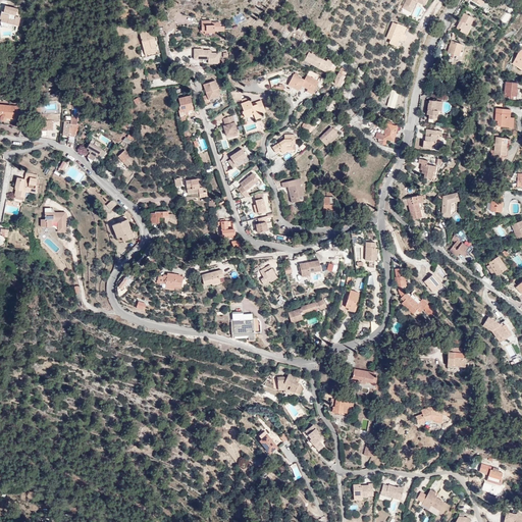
[(411,7),(405,4),(403,8),(411,12),(417,1),(414,0),(411,7)]
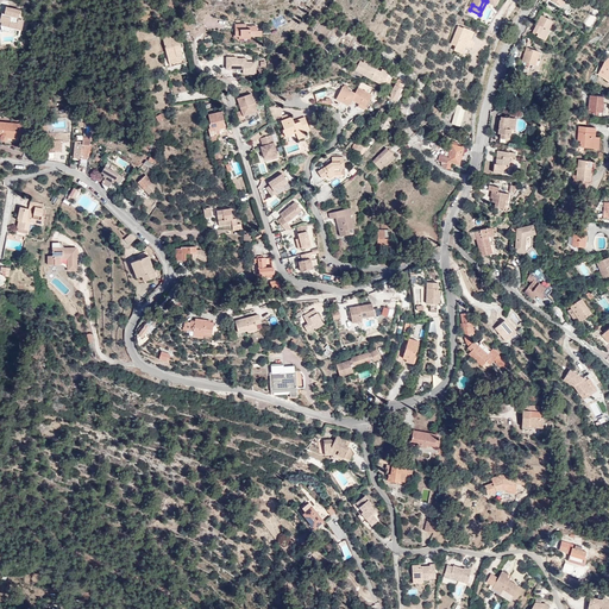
[(6,7),(5,12),(10,13),(10,16),(5,14),(2,13),(0,22),(1,23),(1,26),(2,31),(16,33),(17,29),(22,30),(24,20),(19,20),(20,11),(6,7)]
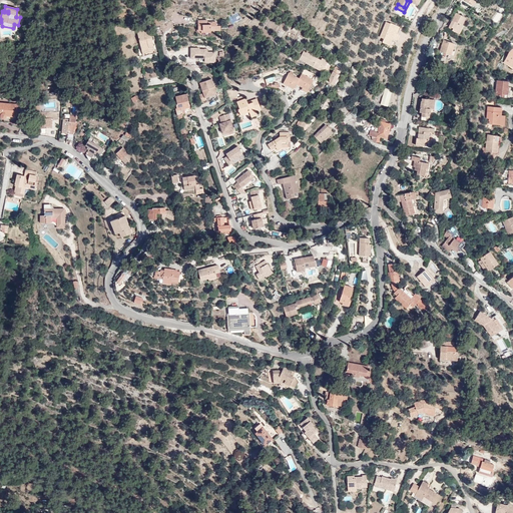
[(493,20),(497,23),(502,14),(497,12),(493,20)]
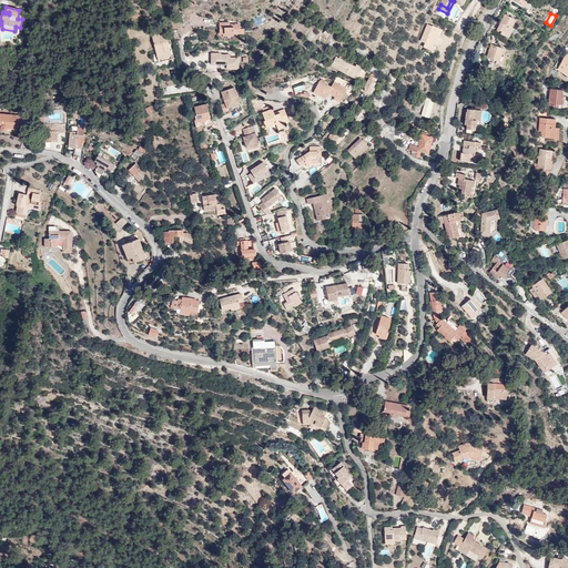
[(449,21),(457,24),(462,16),(458,14),(456,19),(452,18),(449,21)]
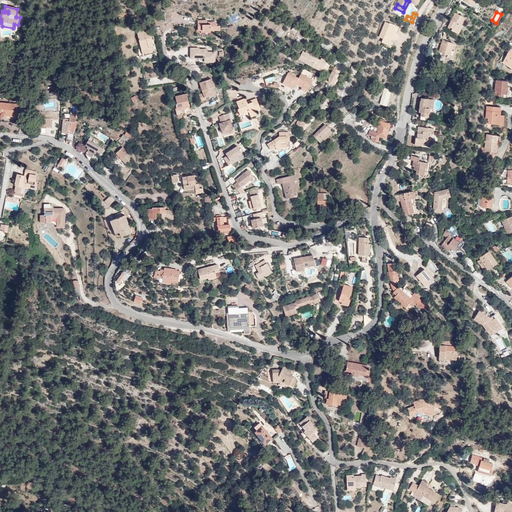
[(452,28),(451,30),(457,33),(462,25),(461,25),(465,18),(456,13),(448,26),(452,28)]
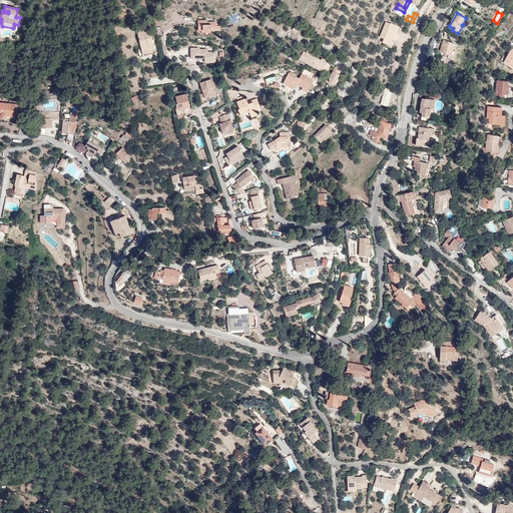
[(198,30),(201,30),(210,30),(220,29),(220,25),(216,25),(216,22),(207,22),(207,20),(198,20),(198,30)]
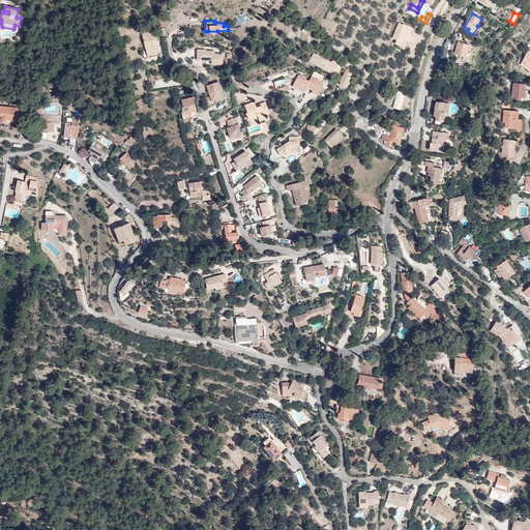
[(411,35),(414,28),(404,24),(404,25),(400,23),(393,38),(398,40),(395,43),(404,48),(406,40),(410,41),(412,35),(411,35)]
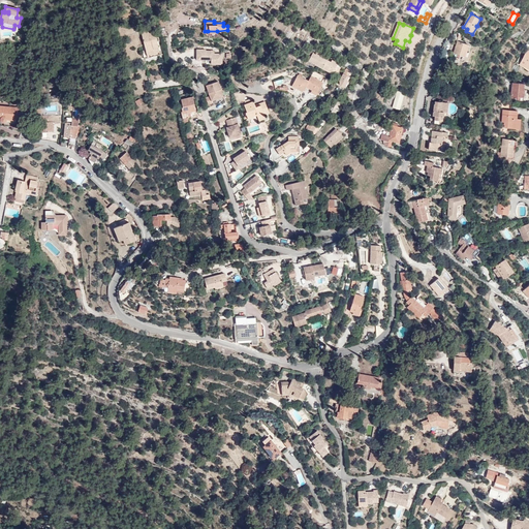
[(142,33),(147,53),(159,49),(157,41),(156,36),(154,30),(142,33)]
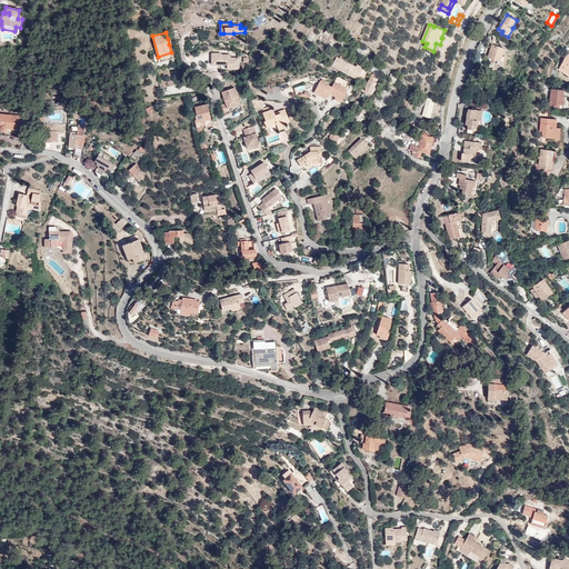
[(501,53),(503,48),(492,45),(488,57),(500,61),(501,53)]
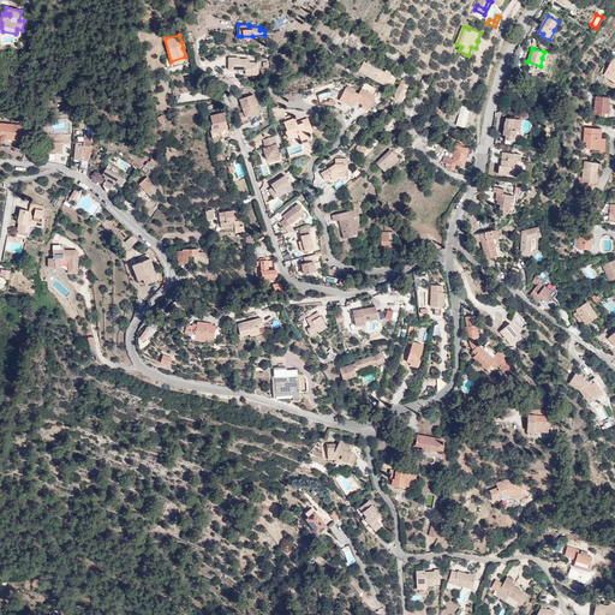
[(249,70),(249,73),(257,73),(258,63),(245,61),(245,58),(239,58),(239,57),(228,57),(228,69),(245,69),(245,70),(249,70)]
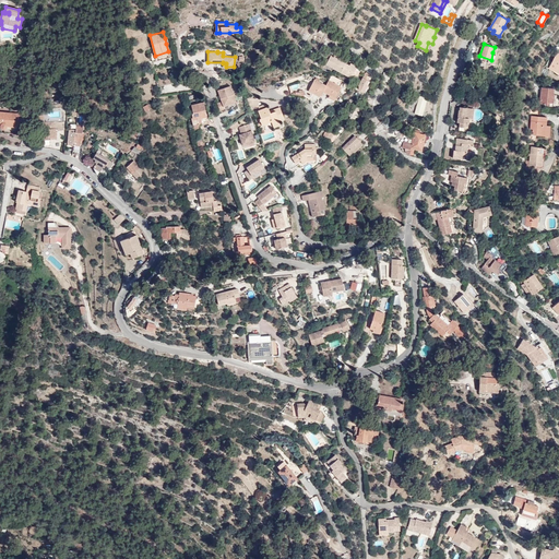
[(558,52),(557,52),(549,68),(558,72),(558,52)]
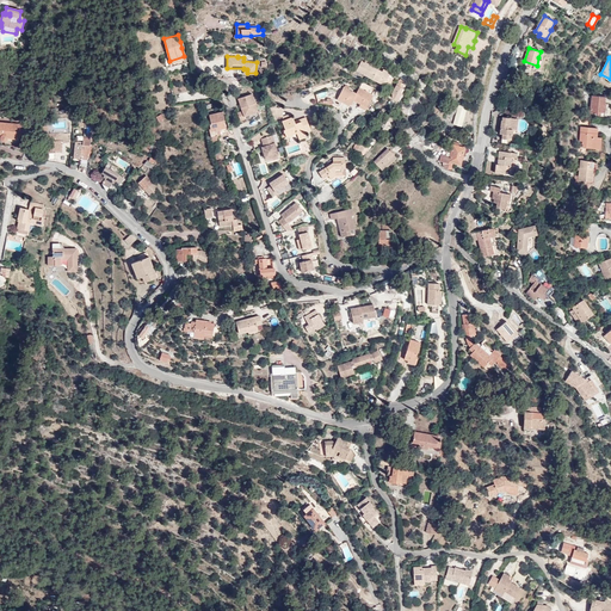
[(374,67),(364,62),(362,61),(357,71),(388,87),(394,78),(382,72),(374,67)]
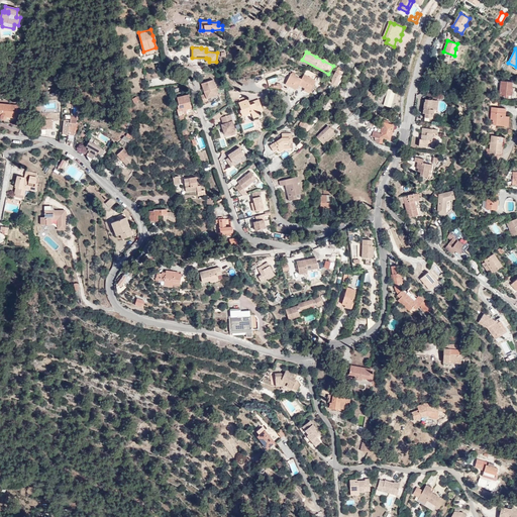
[(339,78),(341,74),(342,71),(338,69),(332,79),(332,83),(337,86),(340,79),(339,78)]
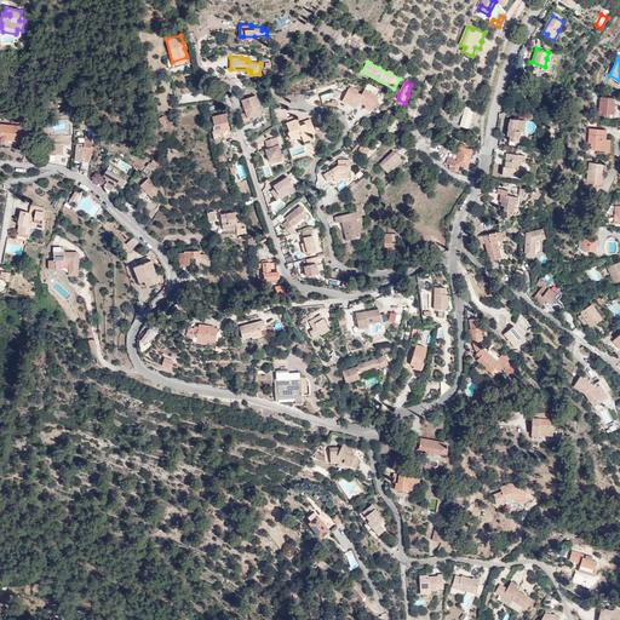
[(366,105),(372,108),(379,97),(365,89),(361,95),(349,89),(343,101),(355,107),(359,101),(366,105)]
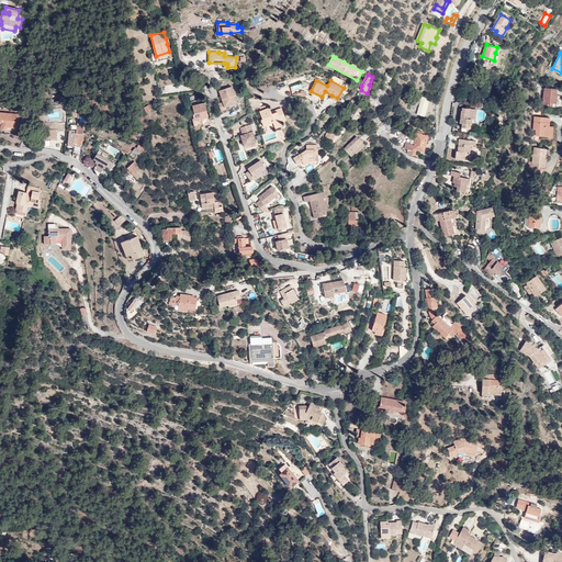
[(226,108),(226,110),(238,107),(232,86),(220,89),(223,101),(218,102),(221,110),(226,108)]
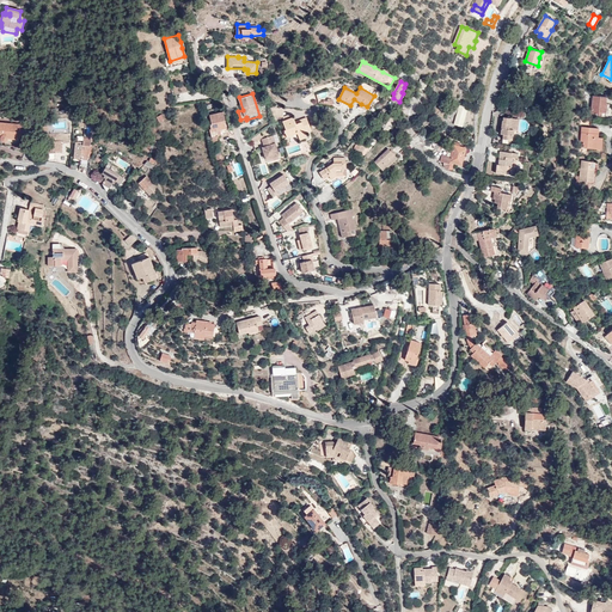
[(606,97),(598,96),(597,115),(599,115),(599,112),(603,112),(606,112),(606,104),(605,103),(606,97)]
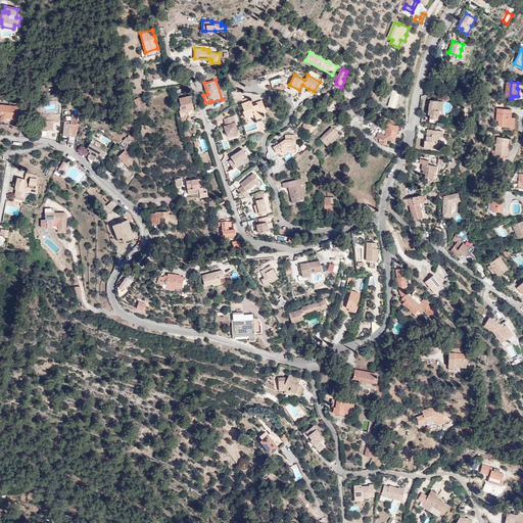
[(382,99),(386,101),(392,93),(388,90),(382,99)]
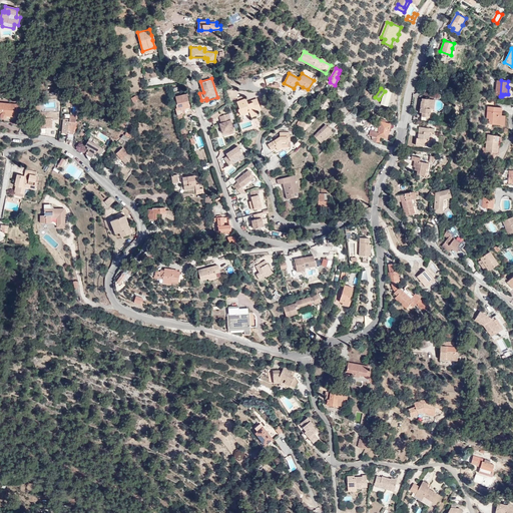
[(237,89),(226,90),(228,97),(237,97),(237,89)]
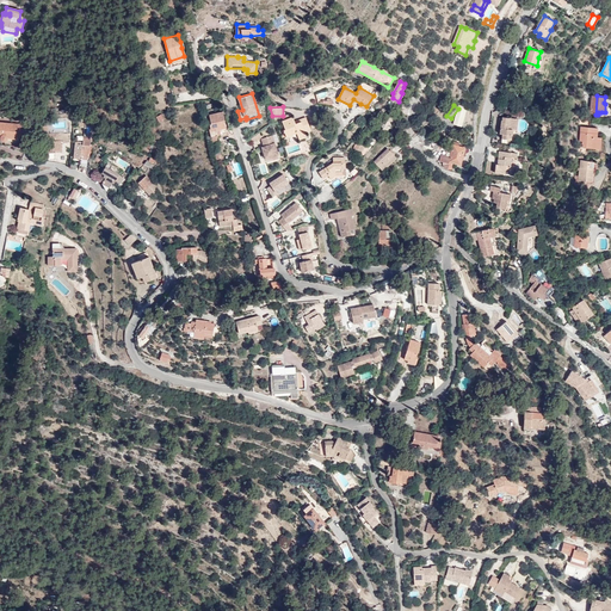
[(209,130),(215,143),(220,142),(218,135),(228,133),(227,127),(226,127),(222,112),(209,115),(211,122),(210,123),(210,129),(209,129),(209,130)]
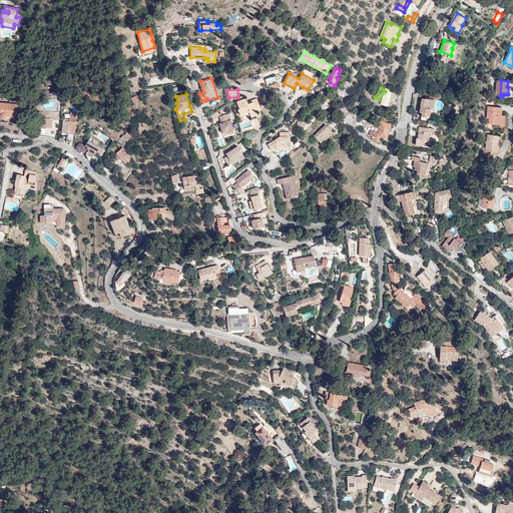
[(244,95),(237,97),(237,101),(239,108),(238,109),(240,114),(244,113),(244,111),(248,109),(249,111),(250,115),(258,112),(257,110),(255,109),(261,107),(258,98),(252,100),(252,101),(248,103),(247,102),(246,98),(245,98),(244,95)]
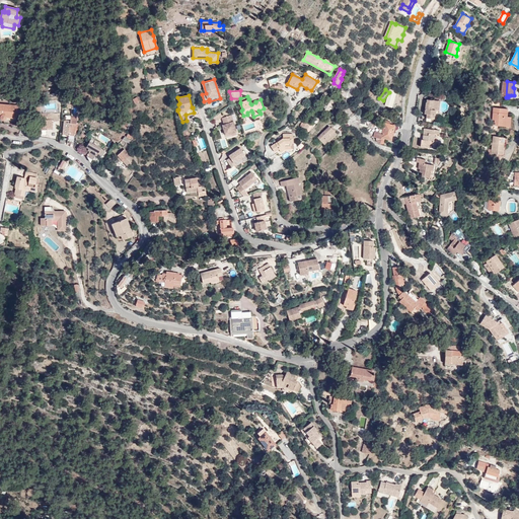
[(426,122),(430,122),(430,119),(432,119),(433,119),(434,118),(435,115),(435,110),(437,110),(438,100),(427,99),(427,102),(426,102),(425,114),(426,114),(426,122)]
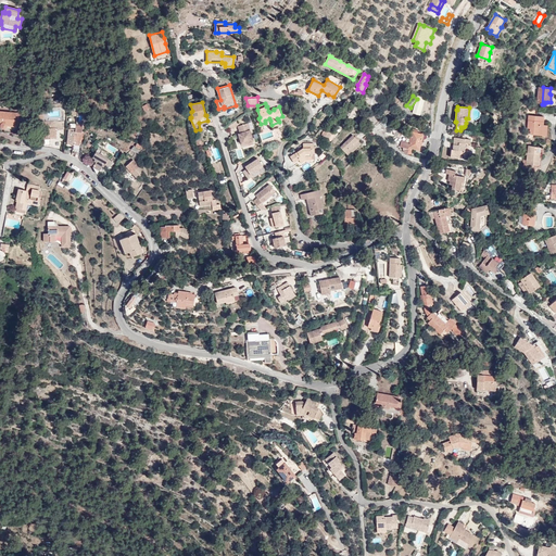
[(15,124),(15,113),(0,111),(0,124),(0,125),(1,126),(2,127),(7,128),(7,125),(14,126),(14,127),(17,127),(17,124),(15,124)]
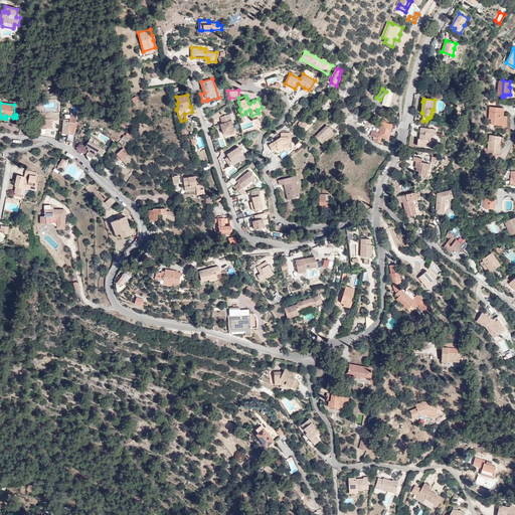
[(501,125),(502,108),(490,107),(489,119),(491,119),(491,124),(501,125)]
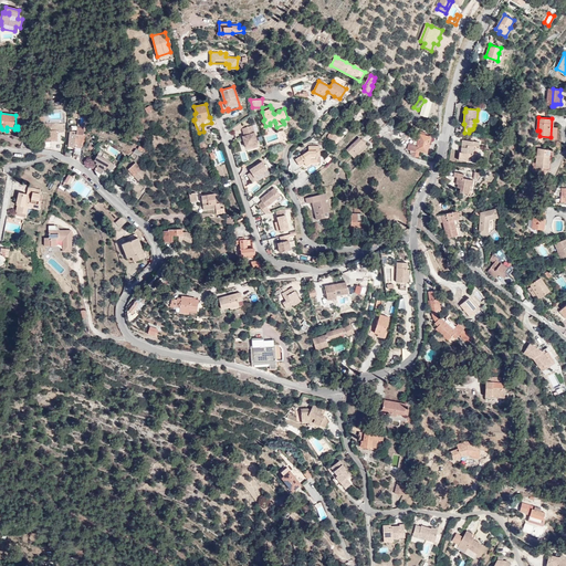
[(242,136),(245,146),(258,143),(252,125),(242,128),(244,135),(242,136)]
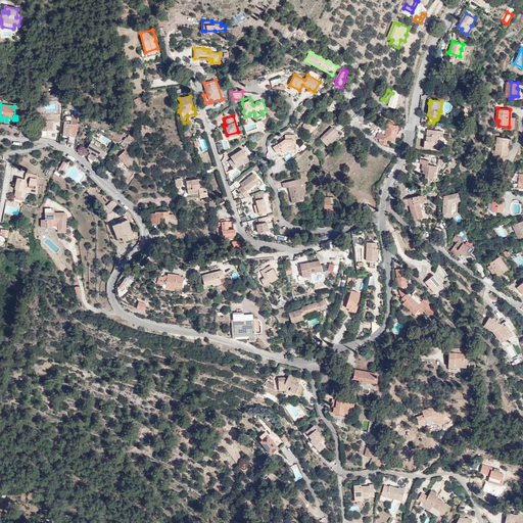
[(46,126),(46,121),(41,121),(37,121),(37,126),(39,126),(39,131),(47,130),(46,126)]
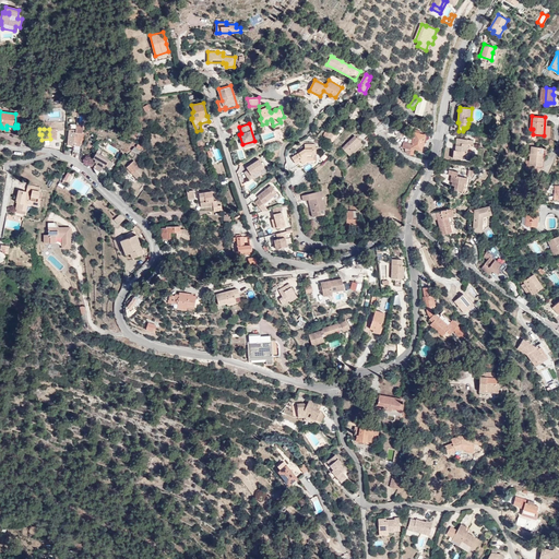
[(75,129),(74,145),(80,146),(81,139),(81,133),(82,133),(83,129),(75,129)]
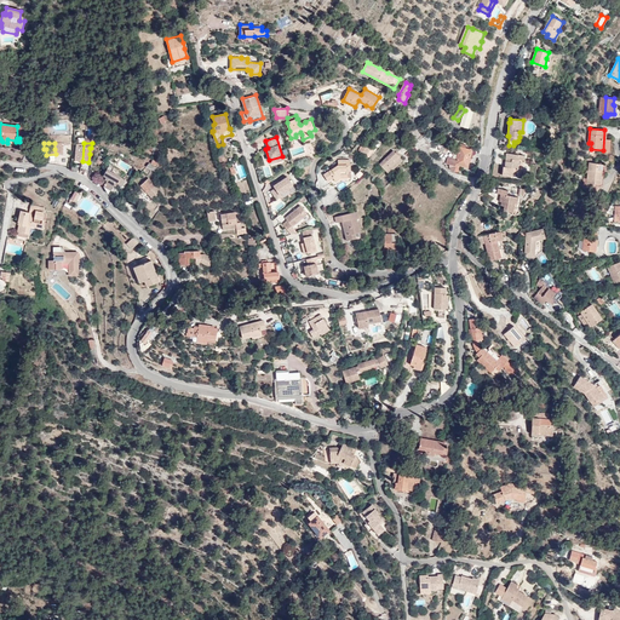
[(359,150),(366,154),(369,149),(361,144),(359,150)]
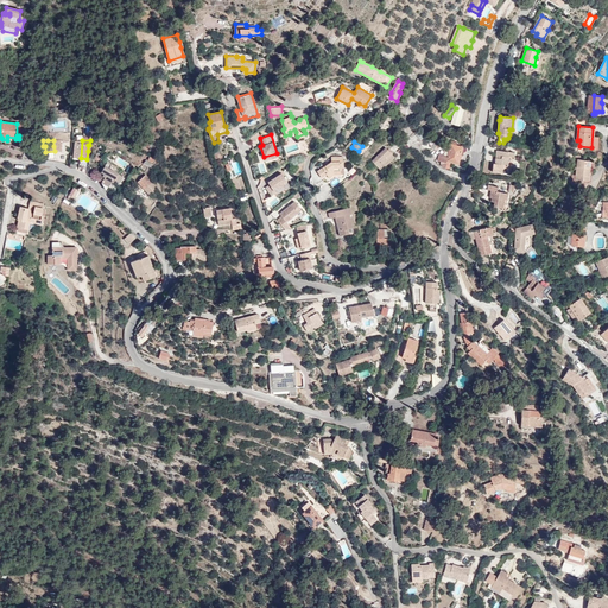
[(462,147),(456,145),(451,144),(450,147),(445,146),(444,151),(449,152),(448,156),(443,154),(439,154),(437,160),(447,163),(447,160),(458,164),(462,147)]
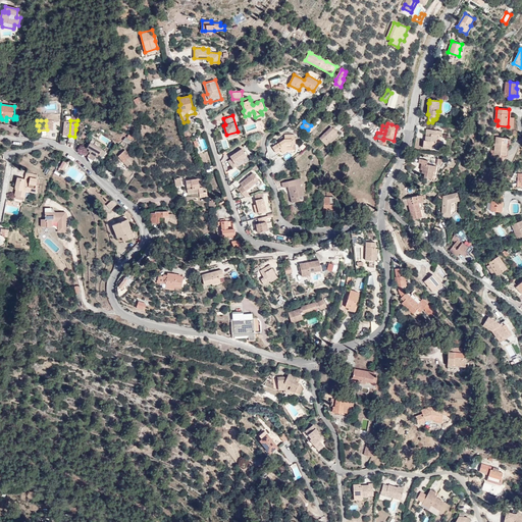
[(320,139),(328,146),(338,134),(338,133),(330,125),(320,139)]
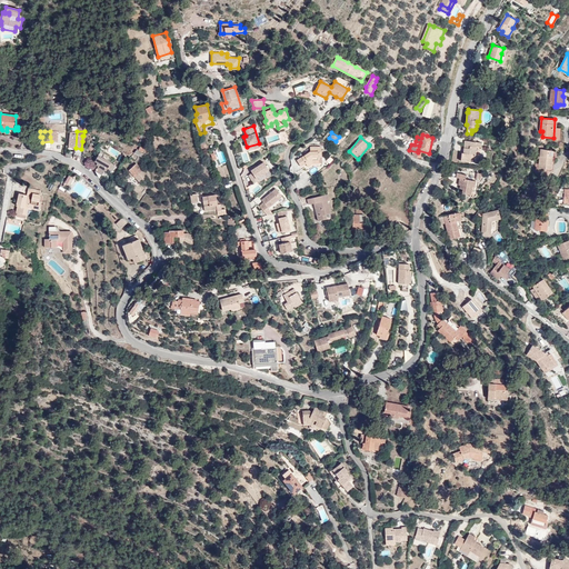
[(476,147),(476,142),(466,140),(465,153),(462,152),(461,160),(479,162),(480,155),(476,155),(477,147),(476,147)]
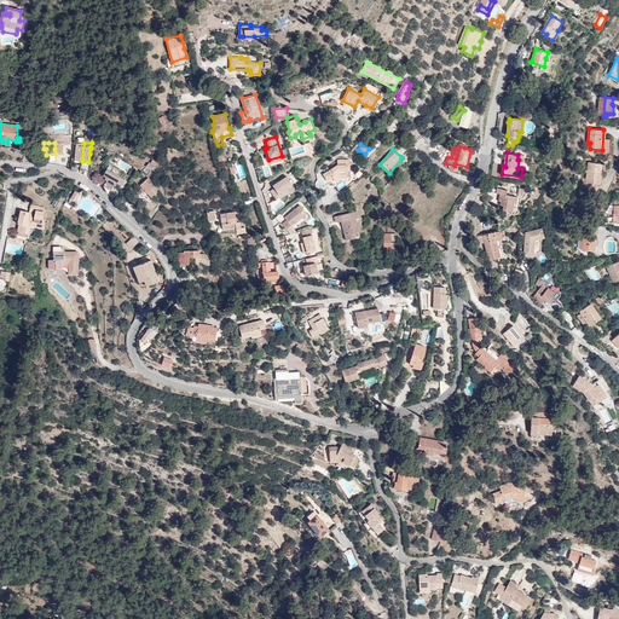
[(347,171),(350,171),(350,160),(337,160),(337,165),(324,174),(328,180),(333,178),(335,181),(341,177),(347,177),(347,171)]
